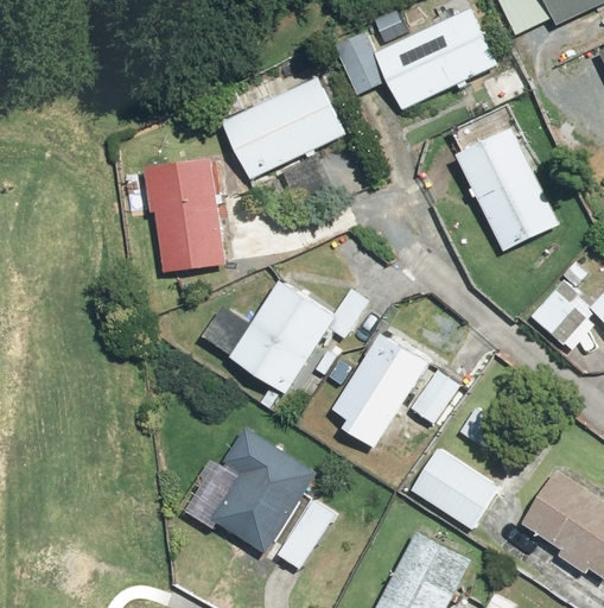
[(603,0),(541,0),(555,27),(603,4),(603,0)]
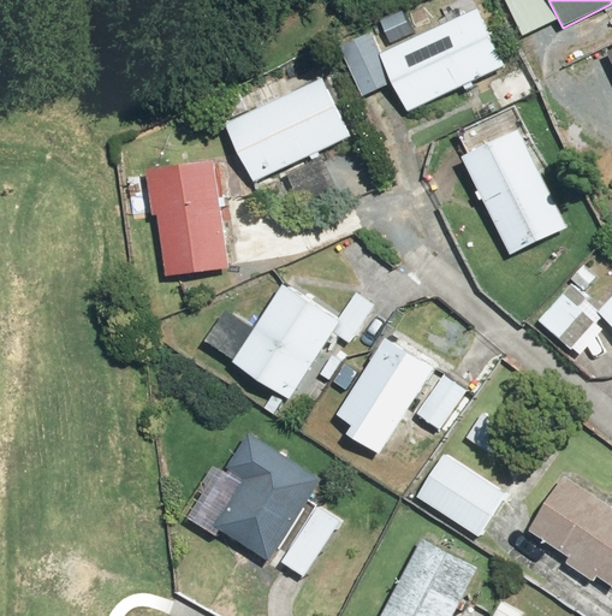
[(393,84),(405,112),(500,66),(475,12),(380,58),(368,34),(336,49),(360,100),(393,84)]
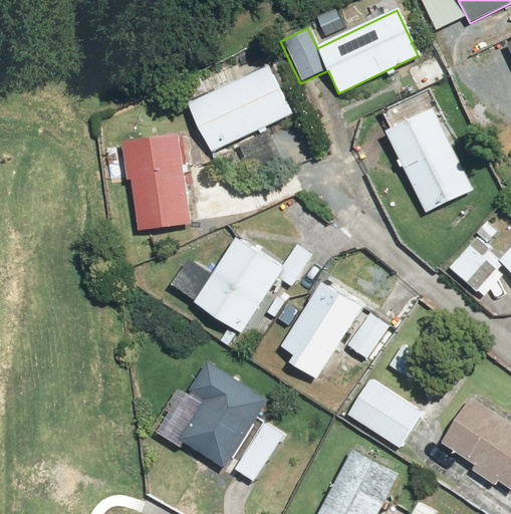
[(313,159),(293,115),(262,48),(180,87),(211,154),(235,143),(255,186),(313,159)]
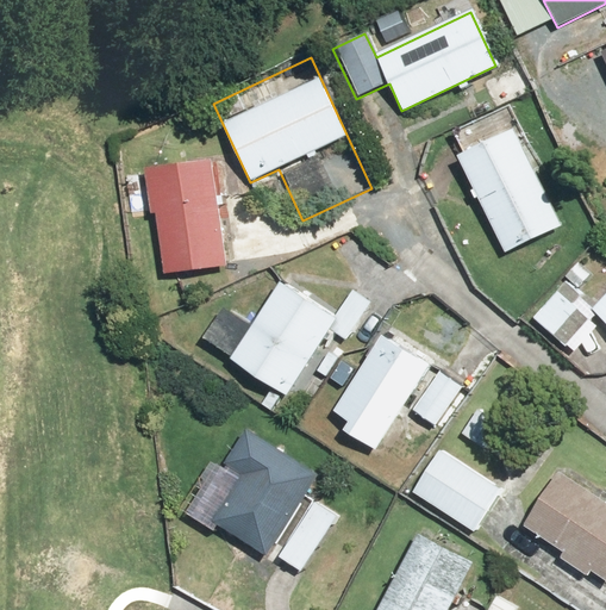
[(464,155),(457,159),(506,254),(560,226),(500,111),(454,135),(464,155)]
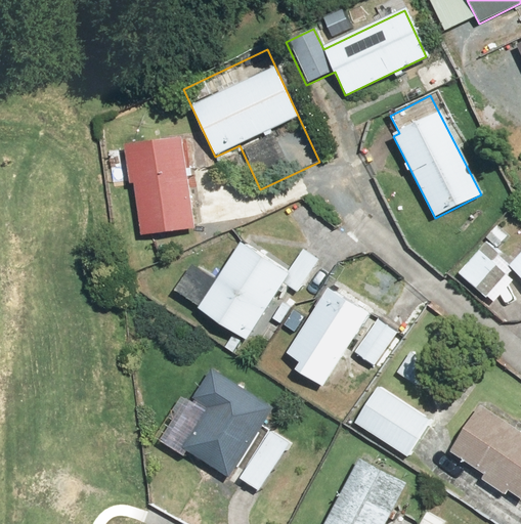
[(196,227),(182,136),(128,144),(140,235),(196,227)]
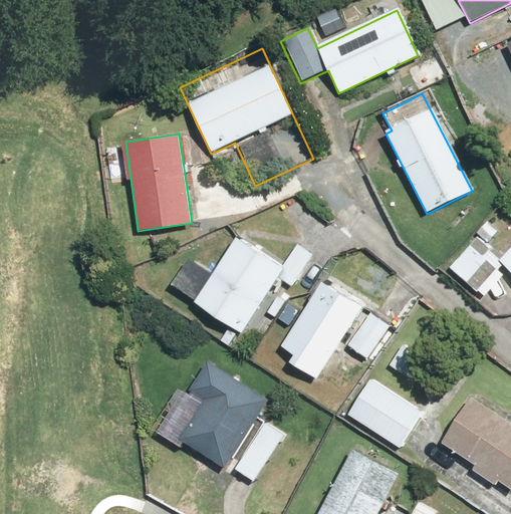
[(476,293),(498,270),(484,257),(493,248),(478,234),(448,266),(476,293)]
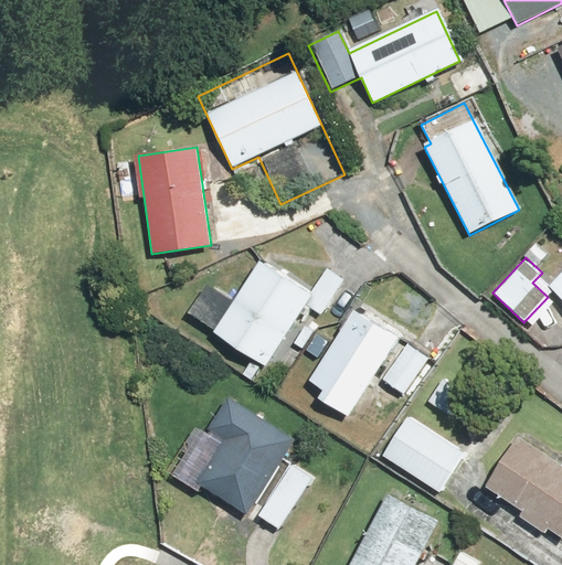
[(304,302),(311,291),(261,259),(234,301),(221,292),(202,323),(266,363),(304,302)]
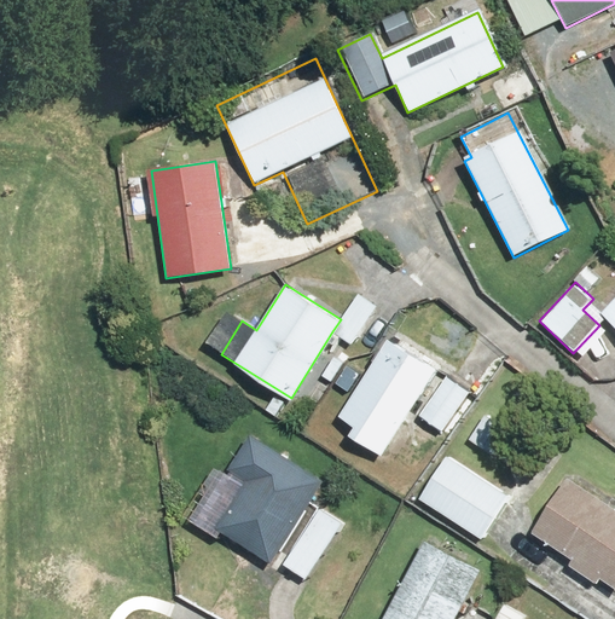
[(614,294),(598,312),(614,327),(614,294)]
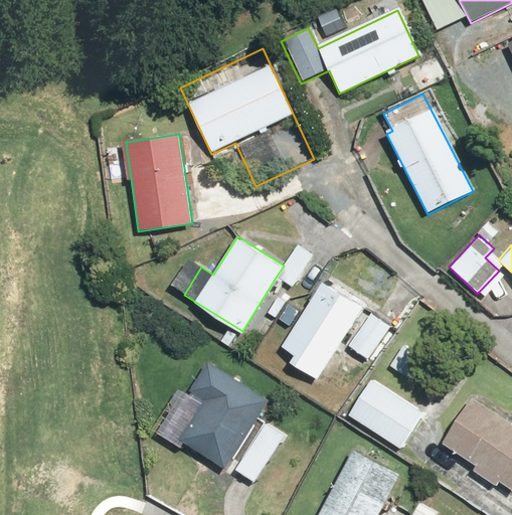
[(284,266),(277,276),(292,286),(311,254),(296,245),(284,266)]
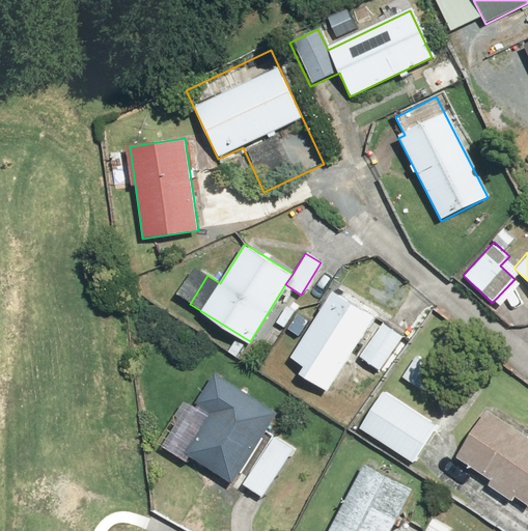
[(372,315),(333,290),(292,356),(305,364),(300,372),(326,389),(372,315)]
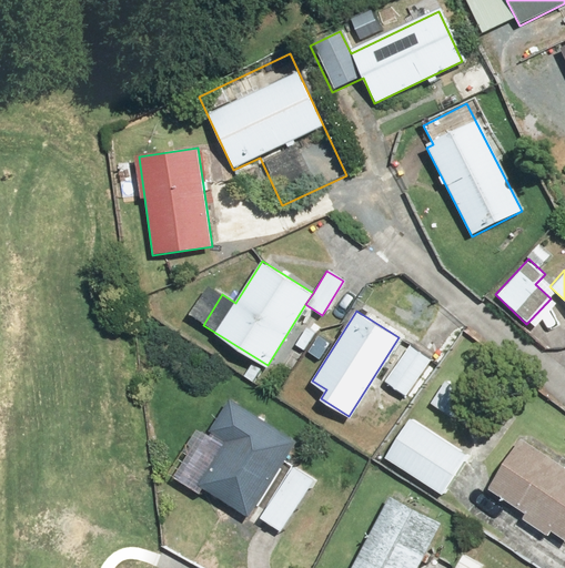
[(405,395),(432,358),(411,343),(384,379),(405,395)]
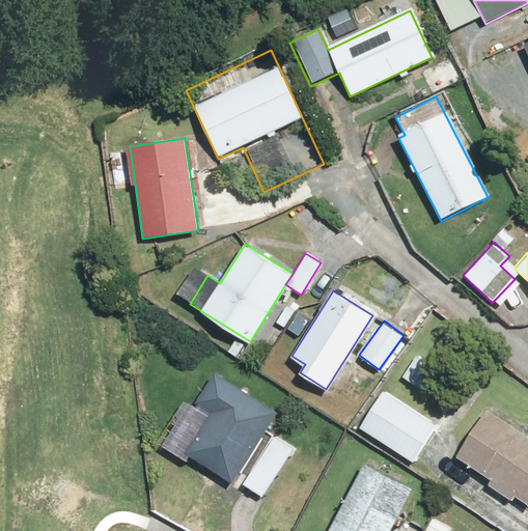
[(437,367),(417,354),(401,376),(421,390),(437,367)]
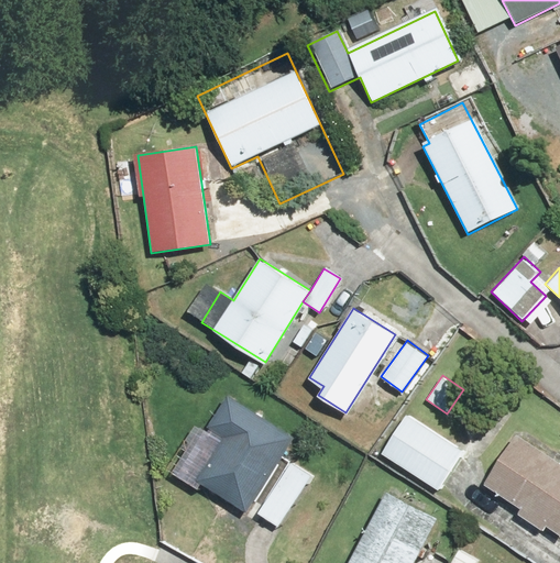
[(244,511),(294,438),(227,394),(204,429),(196,423),(166,468),(199,490),(202,484),(244,511)]
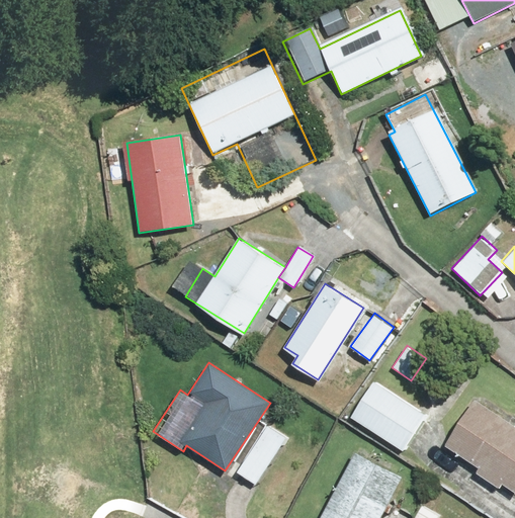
[(374,380),(351,417),(402,449),(424,414),(374,380)]
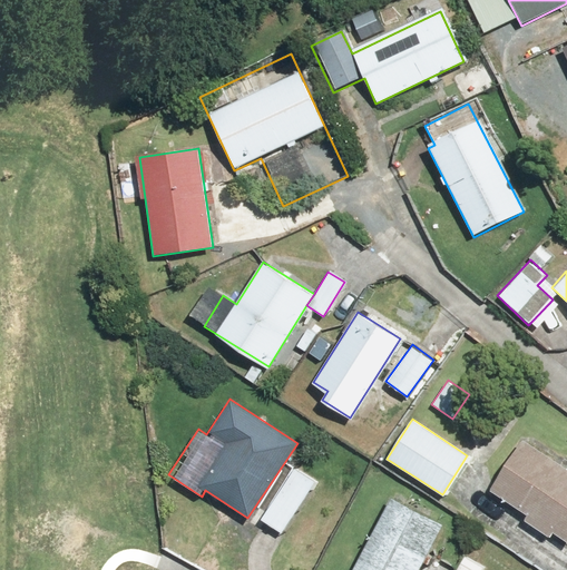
[(550,539),(554,534),(565,542),(566,538),(566,464),(525,435),(488,490),(526,516),(522,520),(550,539)]
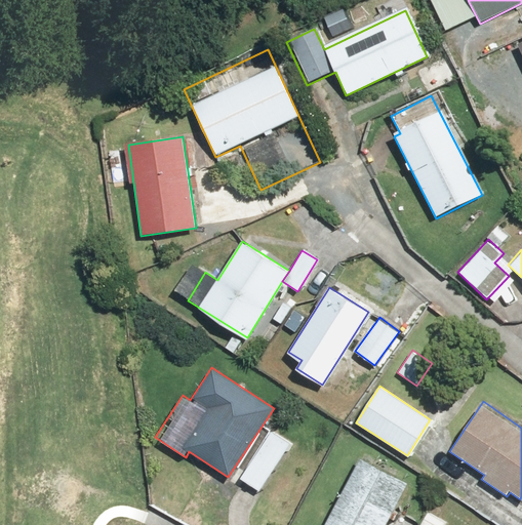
[(290,441),(272,429),(240,477),(258,489),(290,441)]
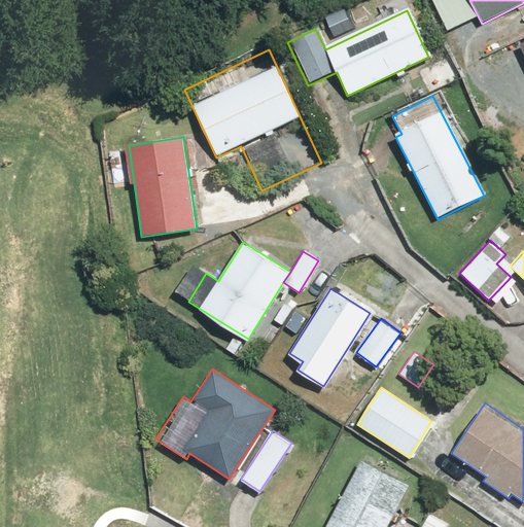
[(384,526),(407,487),(360,461),(323,526),(384,526)]
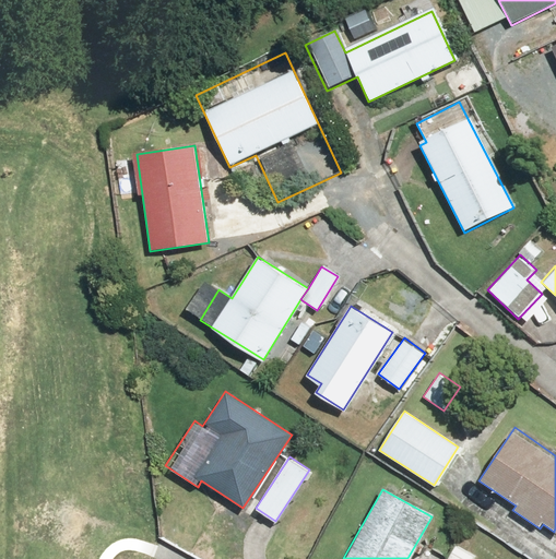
All buildings are outlined.
